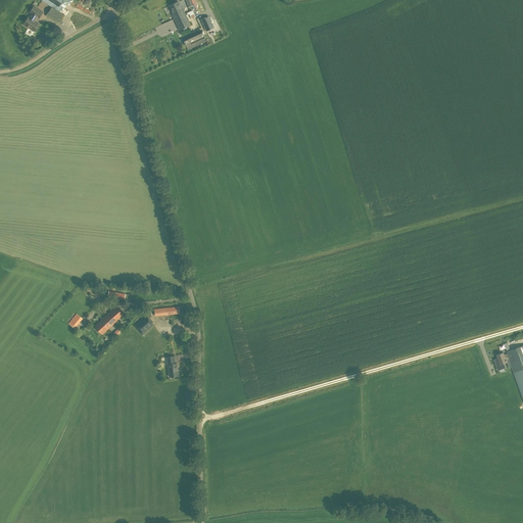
[(41,0),(52,7),(59,11),(60,10),(62,11),(67,3),(69,4),(73,0),(41,0)]
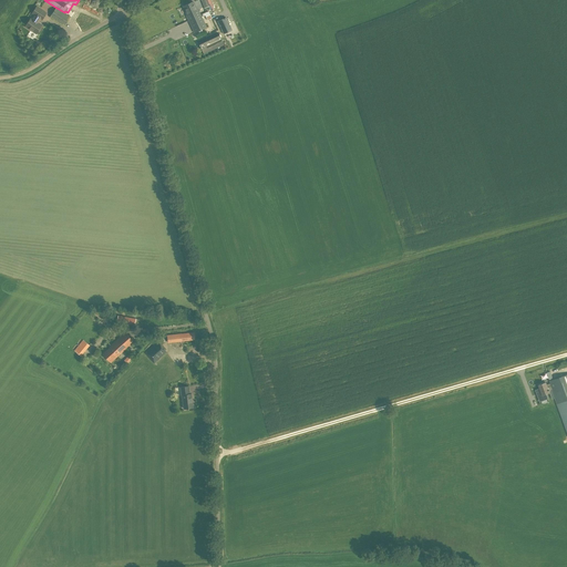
[(197,11),(193,2),(184,7),(189,19),(188,19),(195,32),(206,27),(198,11),(197,11)]
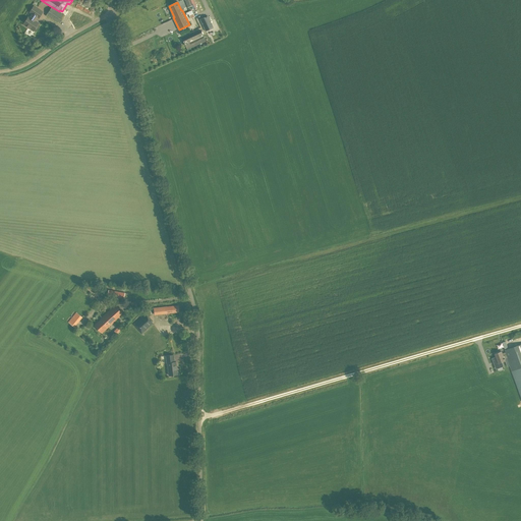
[(39,18),(43,12),(34,6),(30,12),(32,13),(30,17),(29,16),(23,24),(34,31),(39,23),(35,20),(38,17),(39,18)]
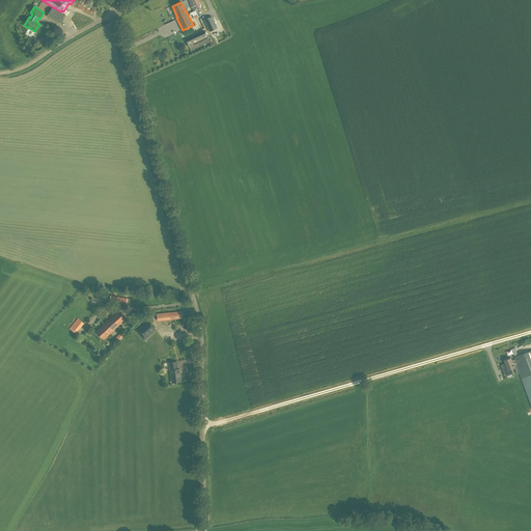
[(60,25),(66,16),(60,11),(53,7),(47,16),(60,25)]
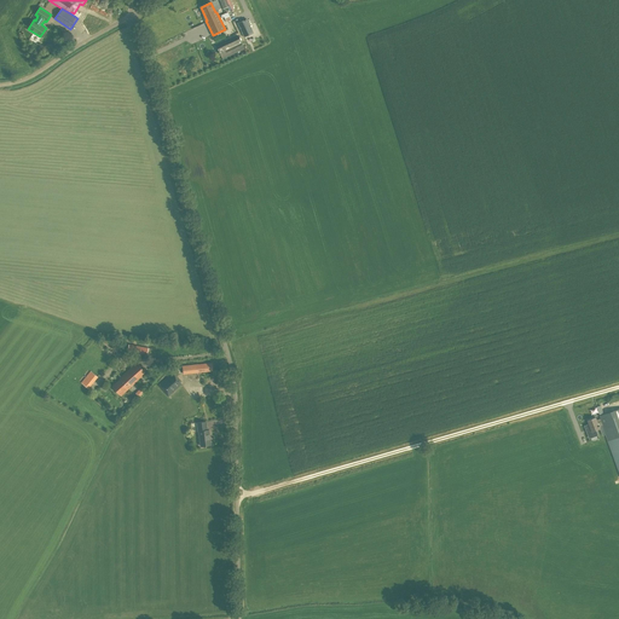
[(231,21),(227,12),(220,16),(221,18),(224,17),(226,22),(231,21)]
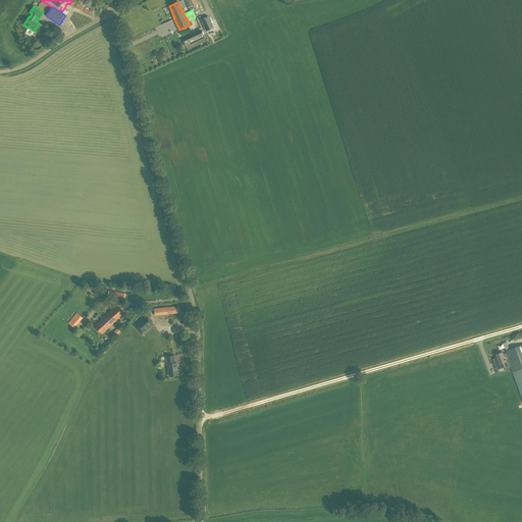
[(213,28),(208,16),(201,19),(206,31),(213,28)]
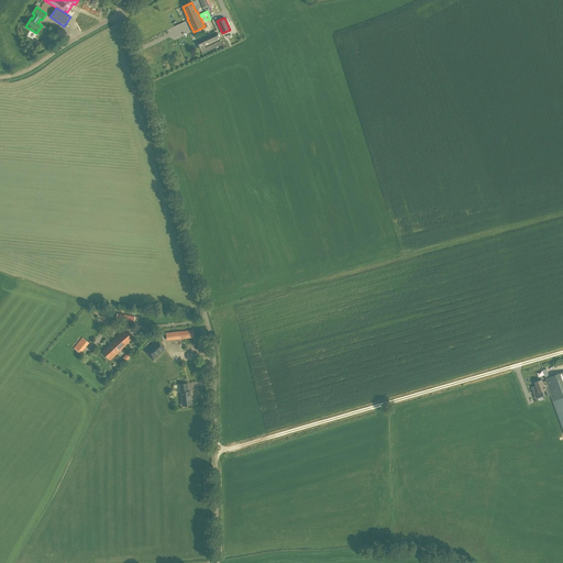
[(202,55),(222,45),(217,32),(197,42),(202,55)]
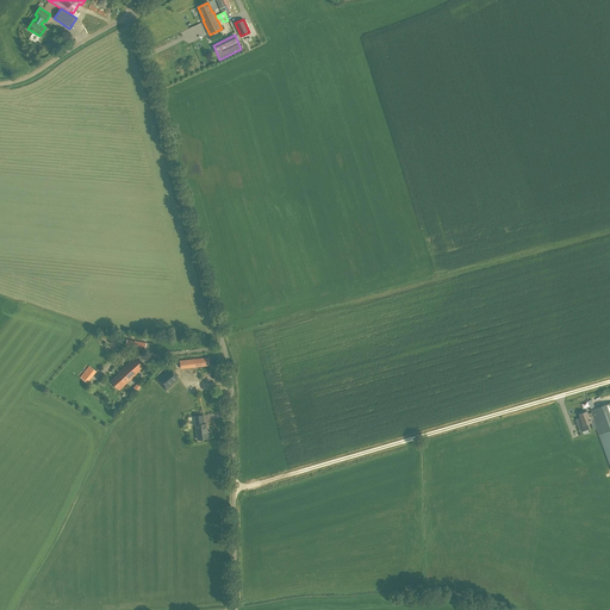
[(145,352),(147,343),(128,341),(125,347),(145,352)]
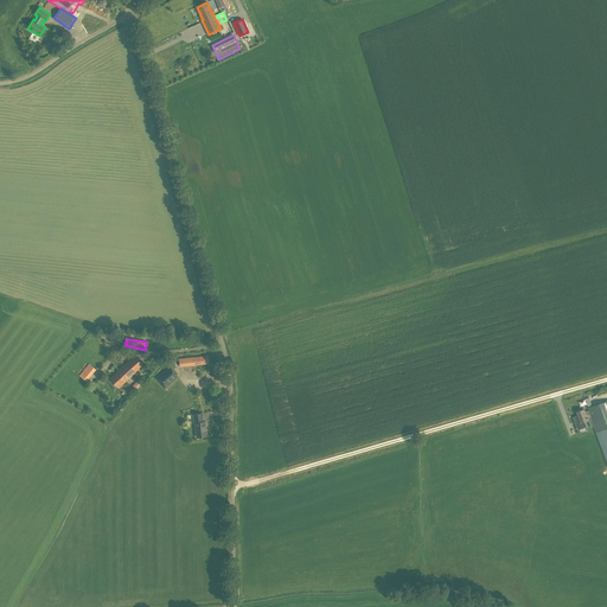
[(179,368),(209,364),(208,356),(179,359),(179,368)]
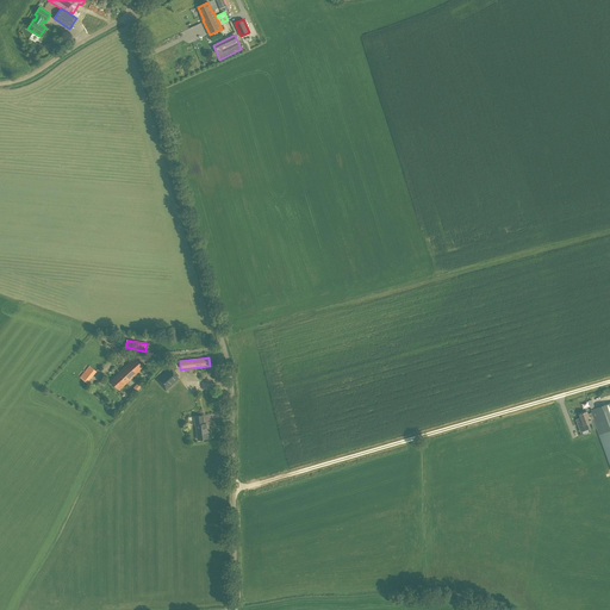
[(119,390),(143,368),(135,359),(118,373),(118,374),(111,381),(119,390)]
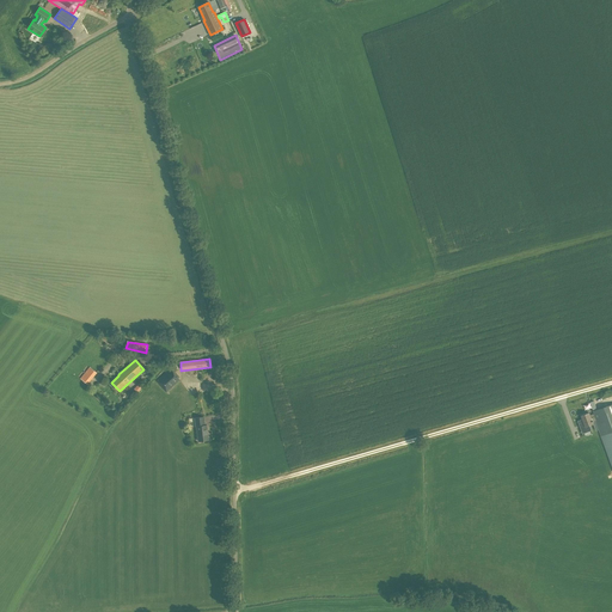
[(166,393),(181,380),(178,379),(179,377),(176,372),(177,371),(173,366),(155,381),(166,393)]
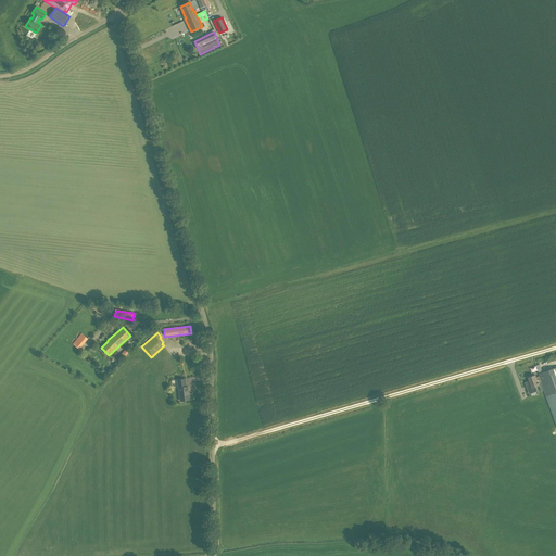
[(79,350),(88,339),(81,333),(73,344),(79,350)]
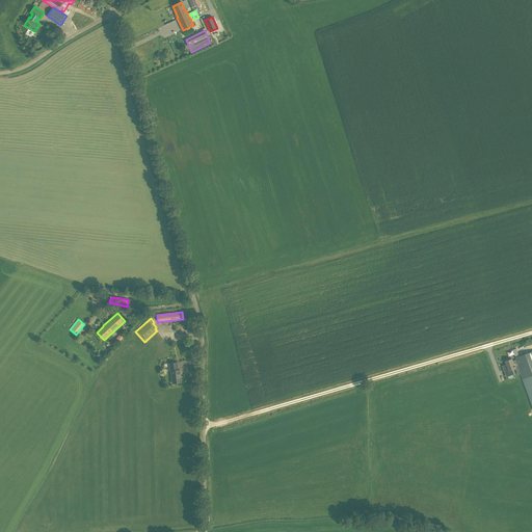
[(531,351),(515,357),(524,379),(523,379),(531,405),(531,351)]
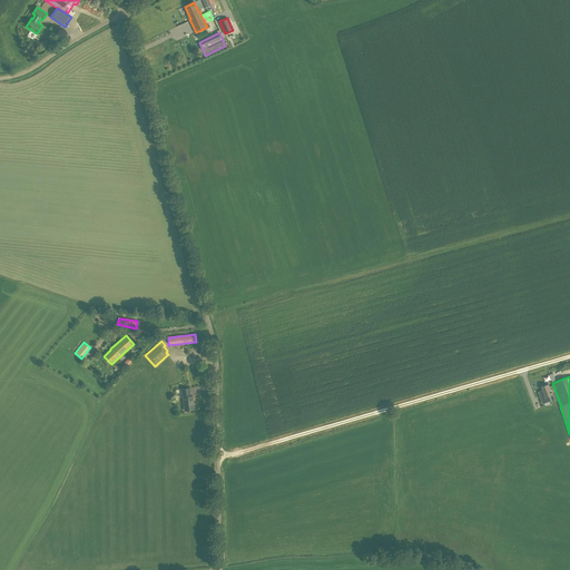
[(543,391),(539,392),(541,397),(543,403),(551,400),(549,395),(552,394),(552,393),(556,392),(553,385),(550,387),(549,384),(542,387),(543,391)]
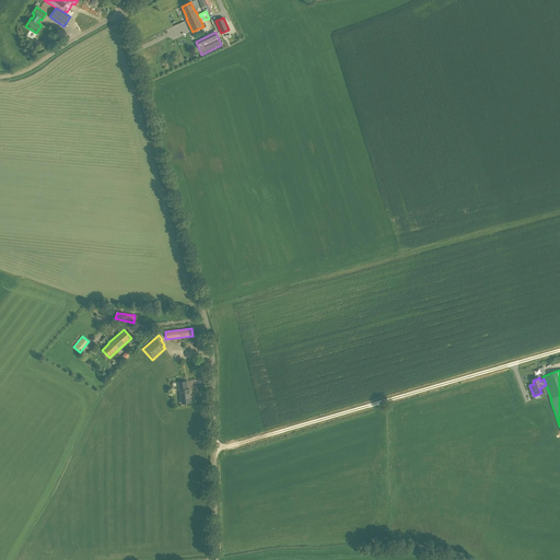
[(187,389),(187,383),(178,384),(179,391),(182,404),(190,403),(189,389),(187,389)]
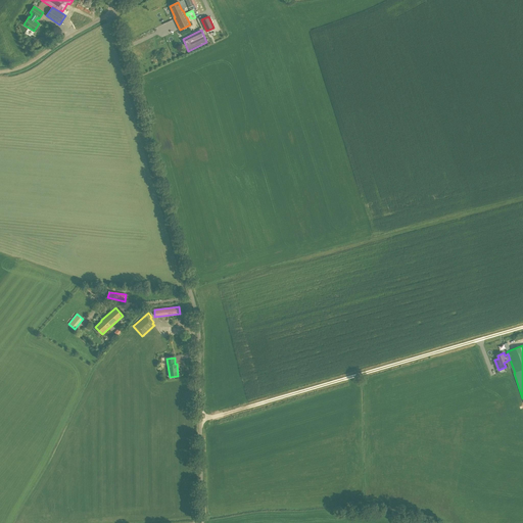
[(489,378),(479,384),(481,389),(492,383),(489,378)]
